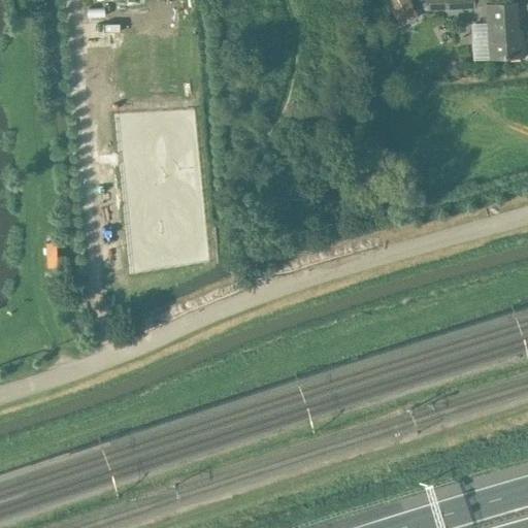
[(402,0),(394,5),(390,6),(395,15),(396,18),(414,8),(408,0),(402,0)]
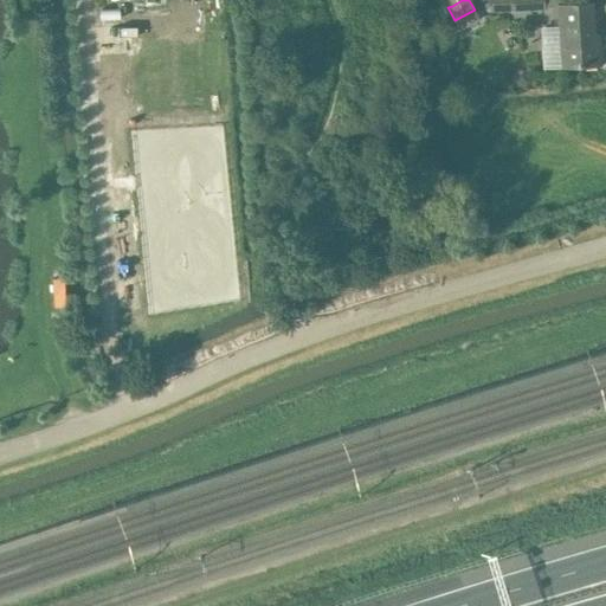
[(545,7),(545,0),(502,0),(503,10),(545,7)]
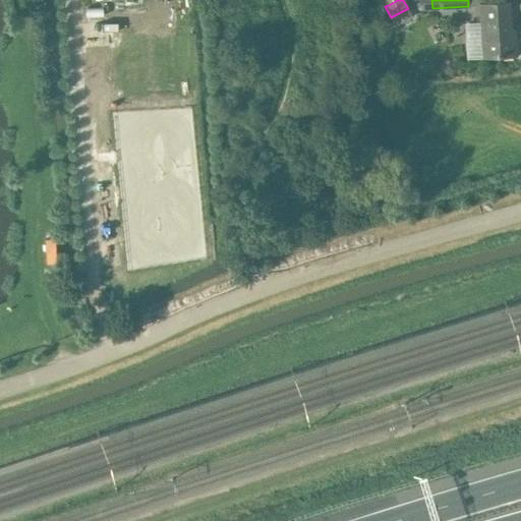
[(516,54),(514,29),(510,29),(508,3),(479,4),(482,56),(516,54)]
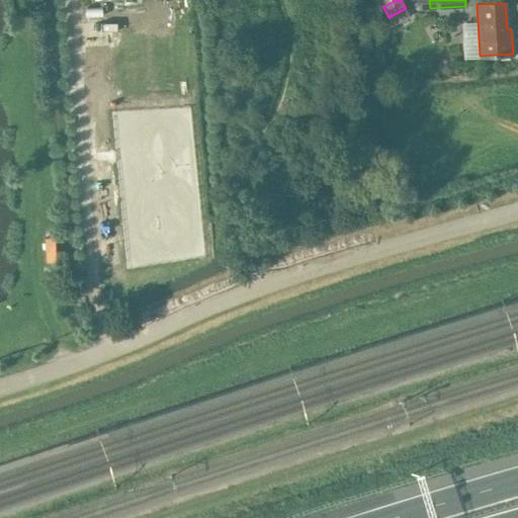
[(387,81),(401,74),(394,62),(381,69),(387,81)]
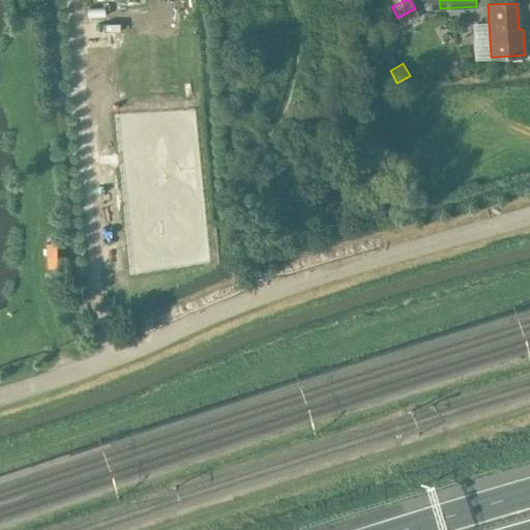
[(165,233),(193,229),(192,222),(205,219),(201,197),(165,203),(165,206),(160,207),(165,233)]
